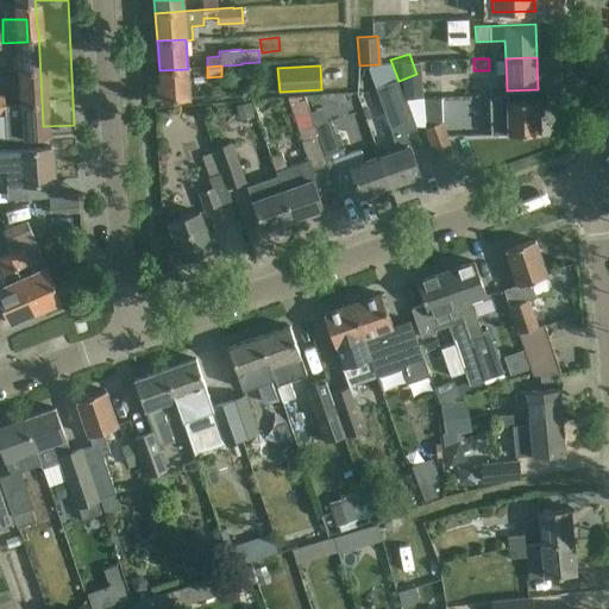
[(439,68),(421,73),(426,86),(443,81),(439,68)]
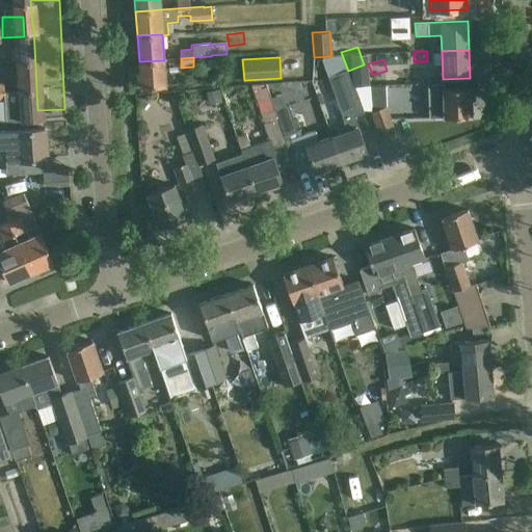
[(164,60),(139,61),(140,87),(165,86),(164,60)]
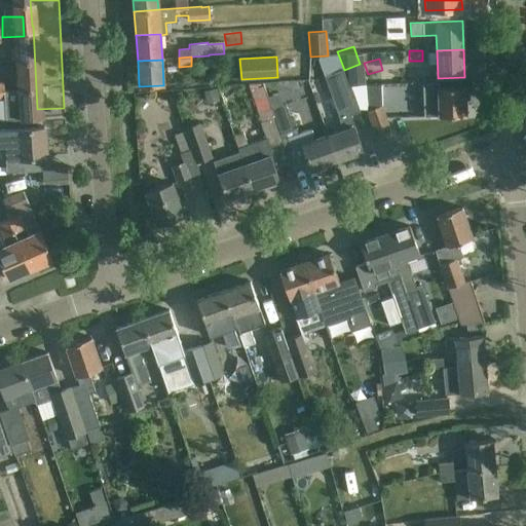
[(343,129),(327,135),(336,160),(363,151),(354,125),(351,126),(347,116),(360,111),(350,86),(348,87),(342,69),(324,75),(343,129)]
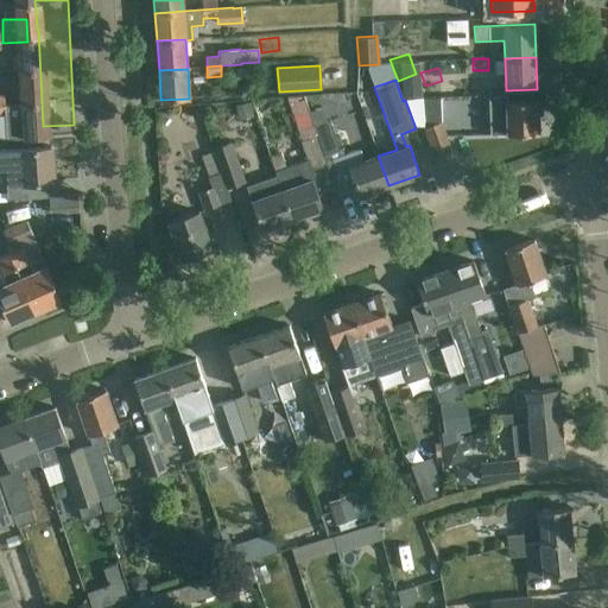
[(473,96),(489,96),(489,82),(473,82),(473,96)]
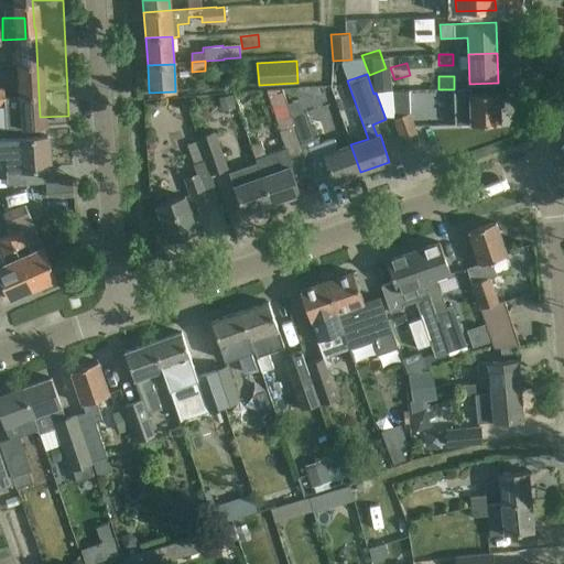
[(8,79),(8,100),(22,100),(22,79),(8,79)]
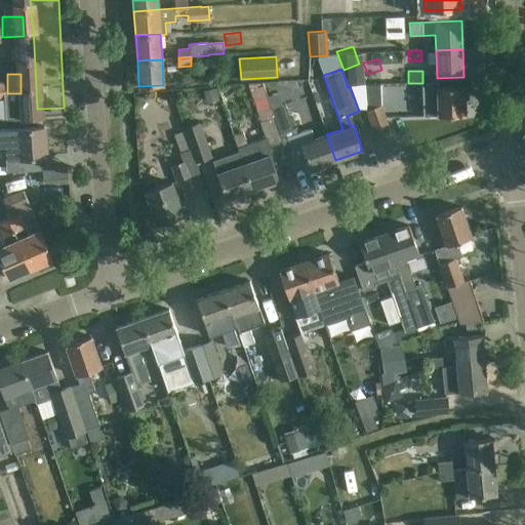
[(372,101),(387,99),(385,76),(371,77),(372,101)]
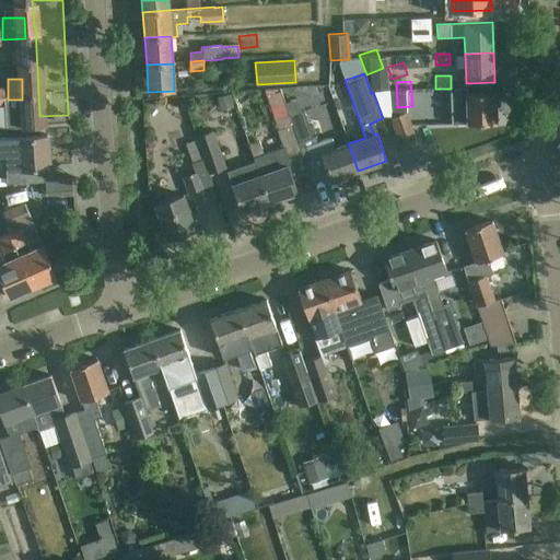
[(467,93),(467,89),(450,89),(451,125),(496,123),(494,92),(467,93)]
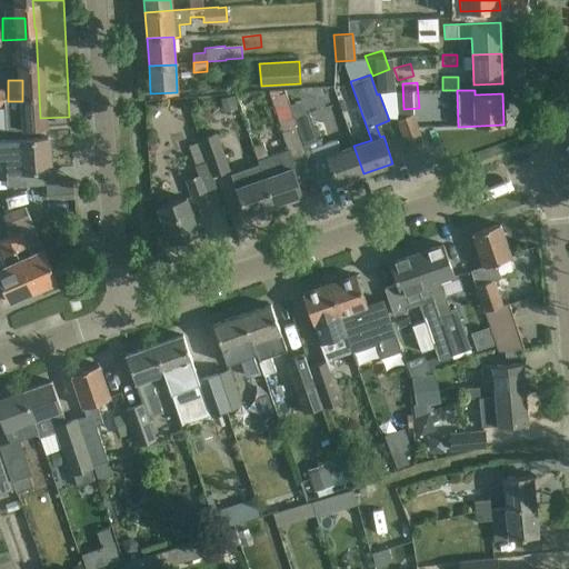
[(432,103),(415,109),(426,140),(442,135),(432,103)]
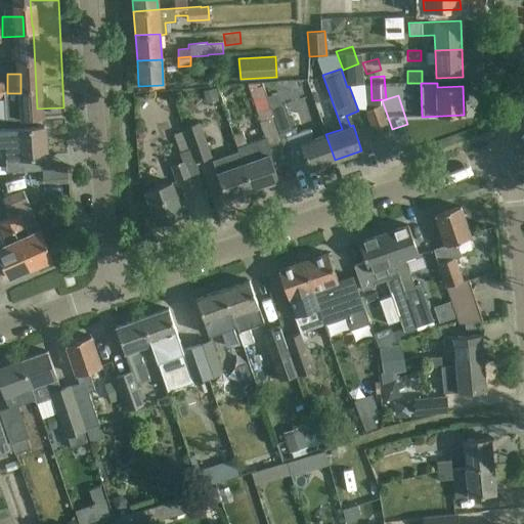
[(270,108),(272,117),(278,134),(293,129),(285,104),(270,108)]
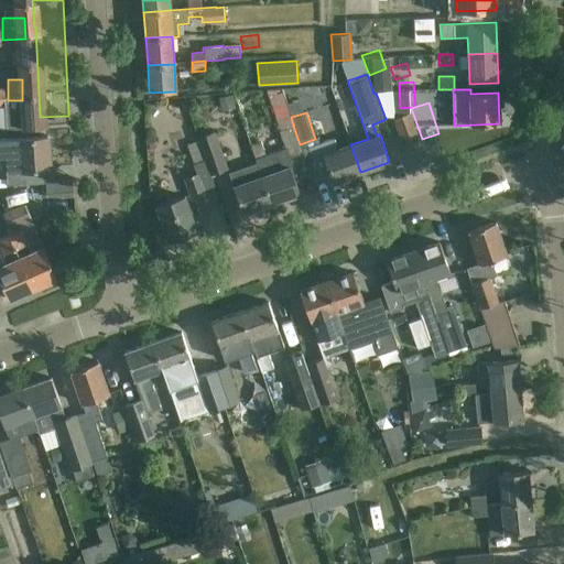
[(393,119),(396,126),(403,147),(419,141),(409,114),(393,119)]
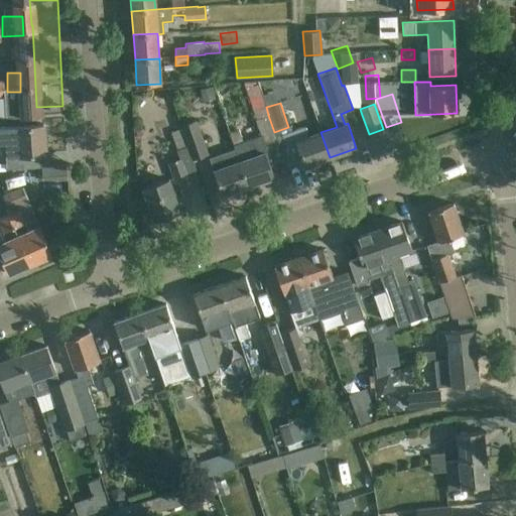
[(274,132),(268,115),(255,120),(263,145),(277,140),(274,132)]
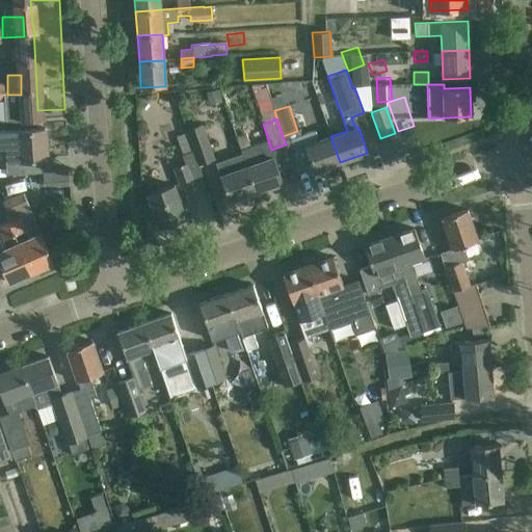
[(184,131),(192,151),(196,164),(212,158),(200,125),(184,131)]
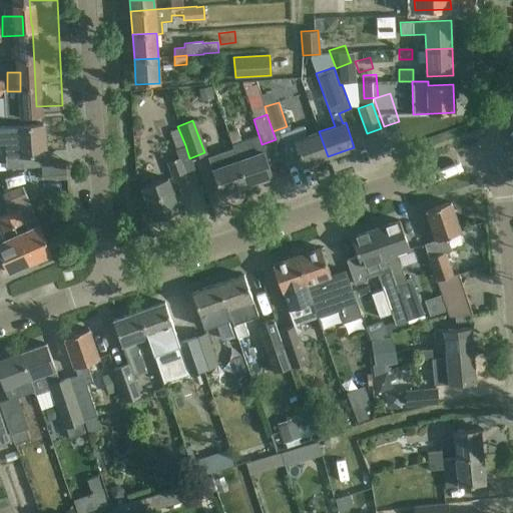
[(287,126),(273,131),(276,139),(278,146),(284,144),(289,160),(300,157),(303,165),(328,156),(319,131),(309,135),(304,120),(287,126)]
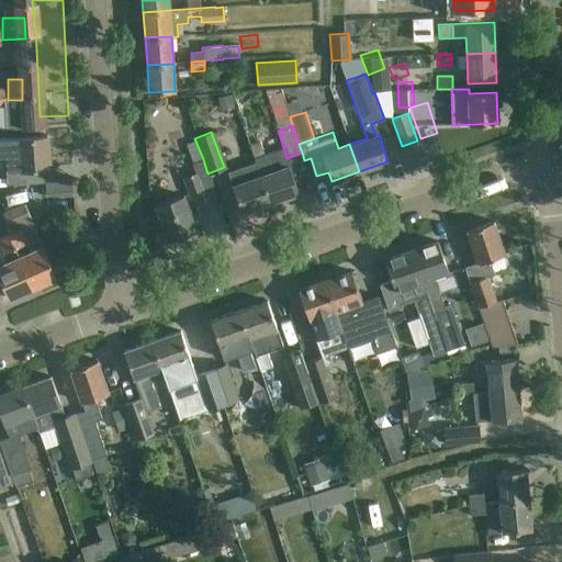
[(0,139),(0,157),(6,157),(7,171),(8,184),(45,182),(44,168),(49,168),(47,136),(25,137),(0,139)]
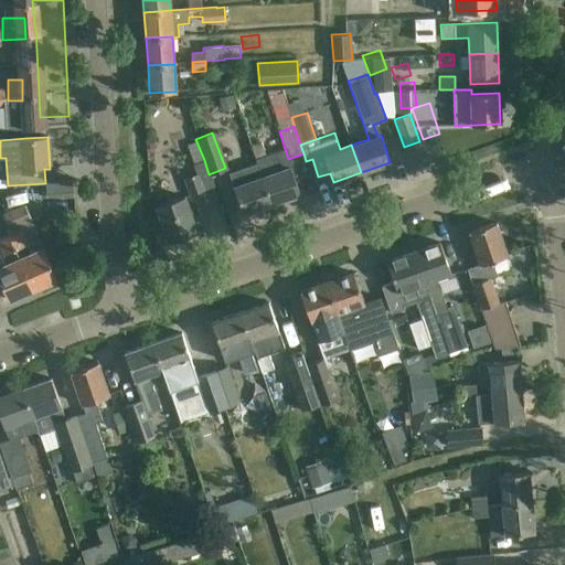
[(252,146),(256,160),(266,157),(260,142),(252,146)]
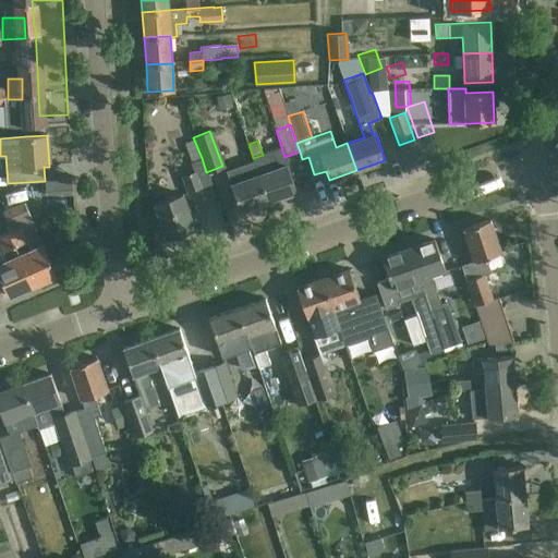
[(206,172),(202,158),(189,164),(193,172),(181,177),(187,193),(210,184),(206,172)]
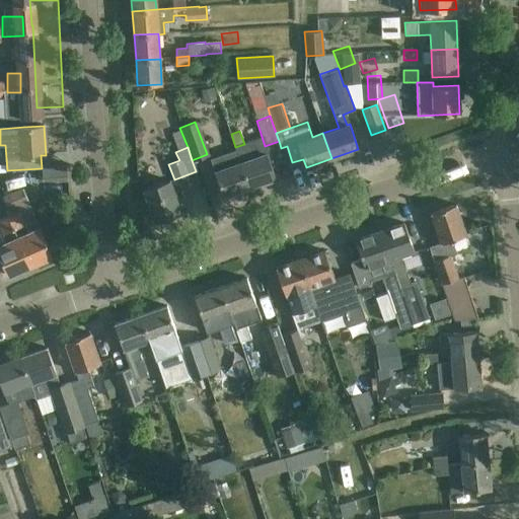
[(249,188),(240,162),(236,150),(210,159),(223,197),(249,188)]
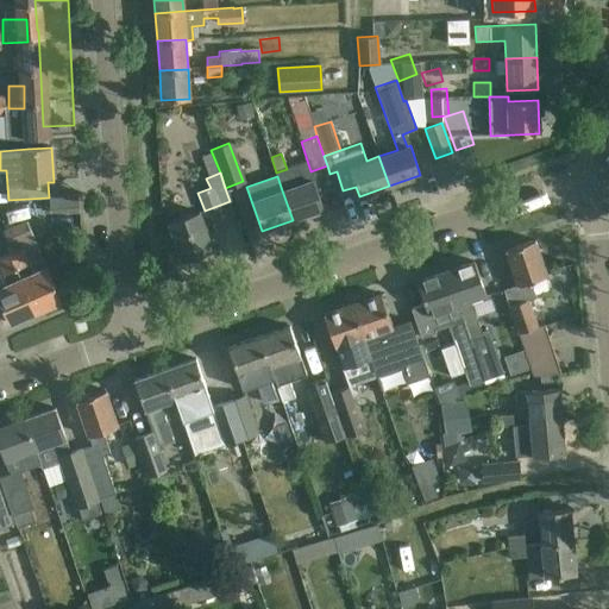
[(313,180),(282,190),(293,220),(324,209),(313,180)]
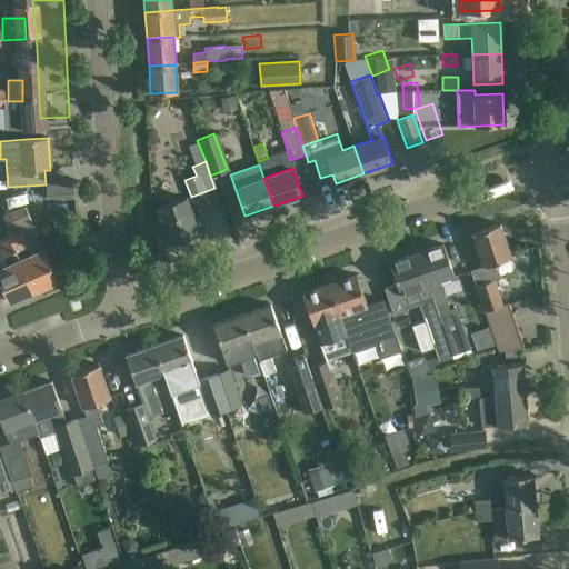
[(158,209),(170,242),(198,232),(185,199),(158,209)]
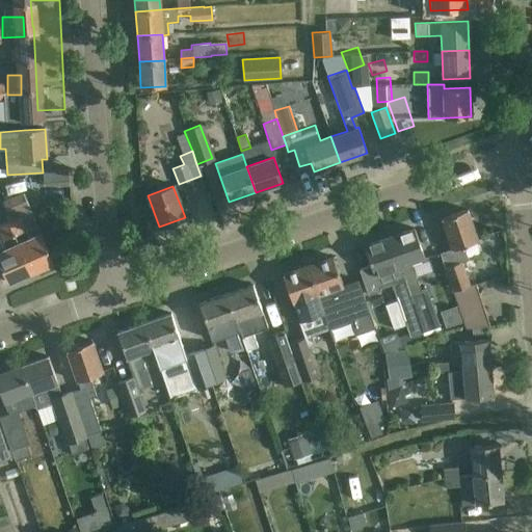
[(6,216),(8,221),(31,273),(54,263),(24,192),(4,202),(9,214),(6,216)]
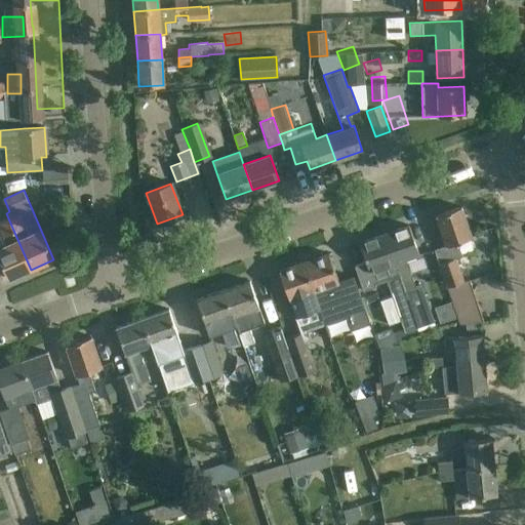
[(460,207),(436,215),(446,246),(434,250),(441,270),(453,305),(459,324),(483,322),(469,280),(462,282),(454,258),(461,256),(456,243),(471,238),(460,207)]
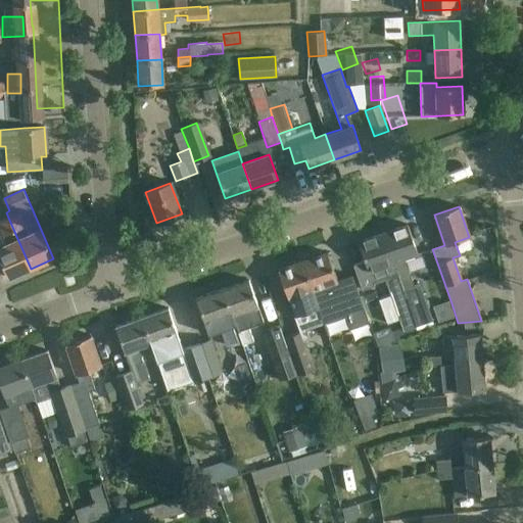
[(31,269),(8,218),(0,221),(0,229),(6,244),(0,246),(0,259),(8,279),(31,269)]
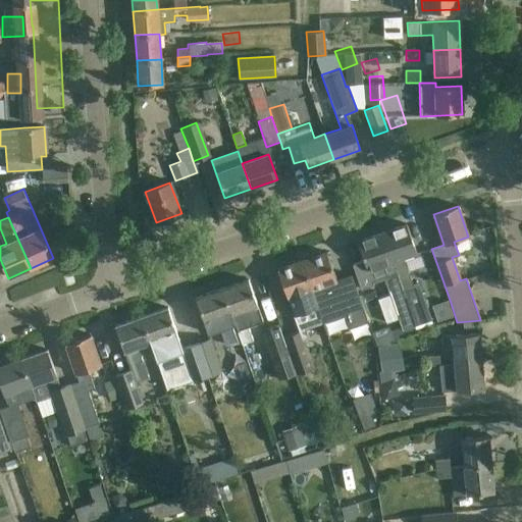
[(406,224),(380,233),(401,290),(402,293),(410,315),(425,310),(417,284),(413,285),(403,258),(416,253),(406,224)]
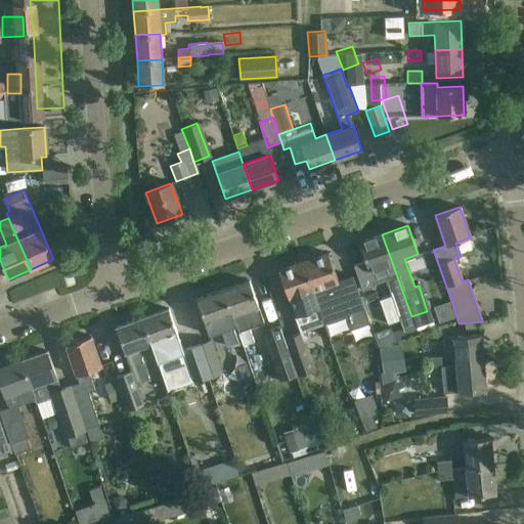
[(364,262),(353,266),(362,291),(375,287),(374,284),(383,279),(397,321),(411,316),(403,294),(402,291),(382,234),(358,243),(364,262)]
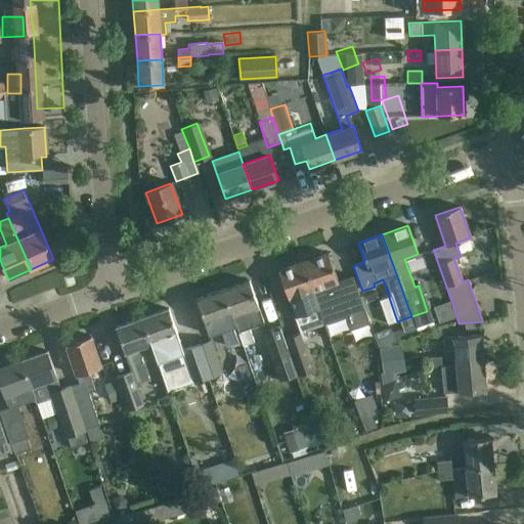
[(328,253),(302,262),(323,324),(329,338),(330,337),(324,323),(344,316),(349,331),(368,323),(352,276),(337,281),(328,253)]
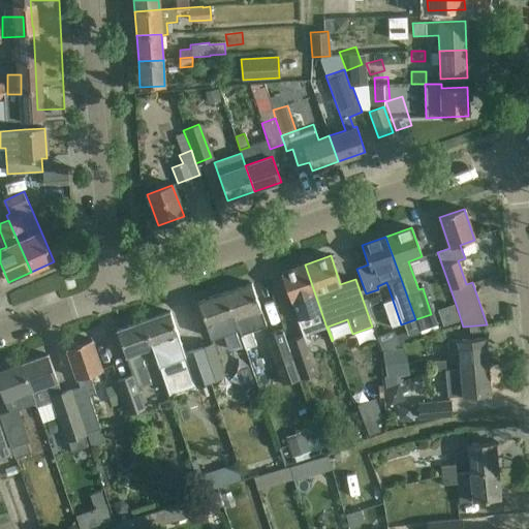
[(327,328),(305,265),(281,273),(303,336),(287,341),(301,379),(317,373),(307,344),(312,342),(309,334),(327,328)]
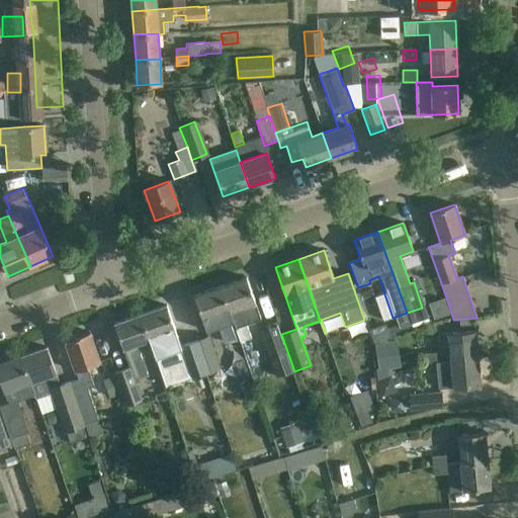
[(246,277),(220,286),(238,340),(248,337),(243,324),(260,319),(246,277)]
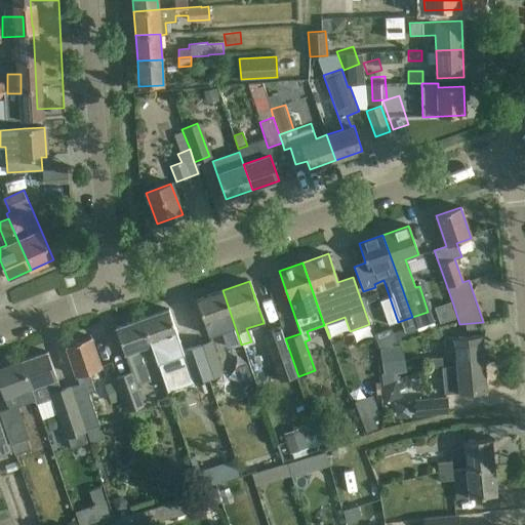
[(241,345),(223,290),(196,300),(209,335),(220,331),(226,347),(231,349),(241,345)]
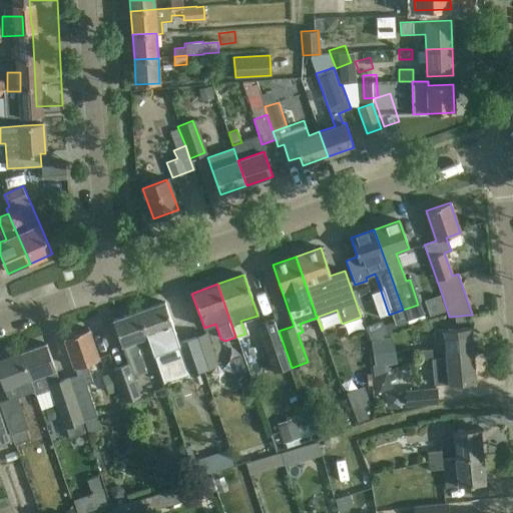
[(164,303),(138,312),(147,337),(153,355),(179,346),(173,328),(164,303)]
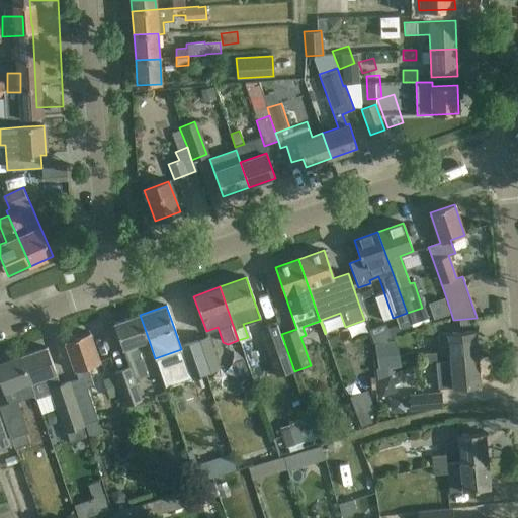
[(149,340),(140,315),(113,324),(127,363),(142,358),(137,344),(149,340)]
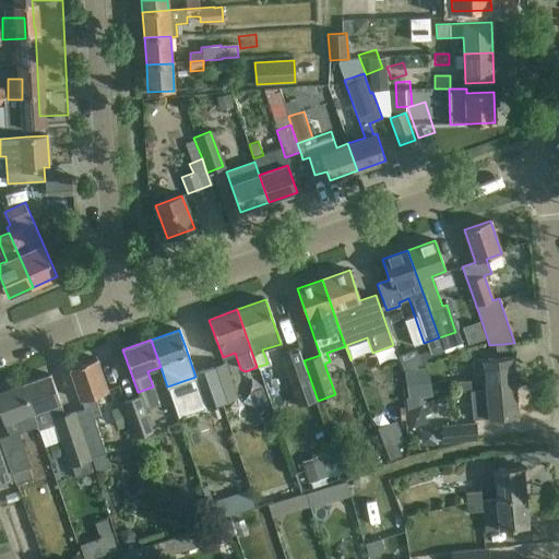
[(280,353),(292,385),(309,379),(297,346),(280,353)]
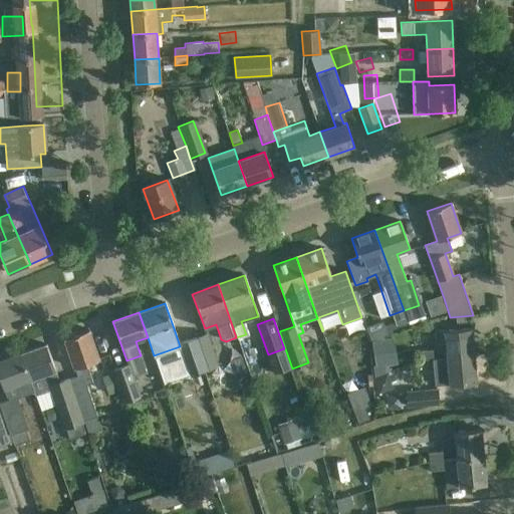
[(445,330),(436,331),(437,343),(446,343),(447,357),(473,355),(470,328),(445,330)]
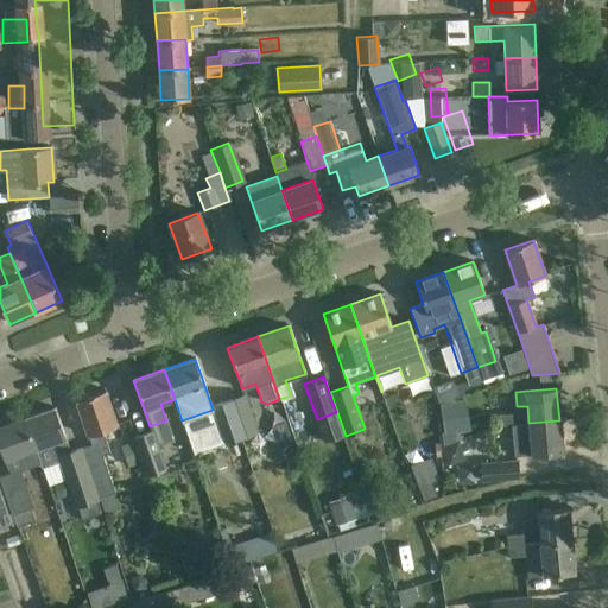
[(76,400),(83,423),(88,436),(118,426),(105,391),(76,400)]
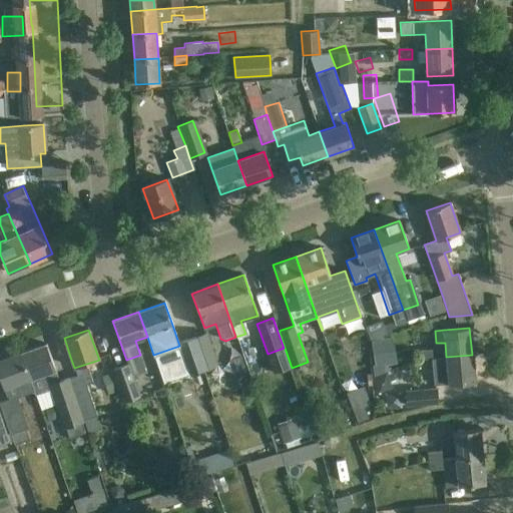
[(206,333),(192,338),(202,369),(216,364),(206,333)]
